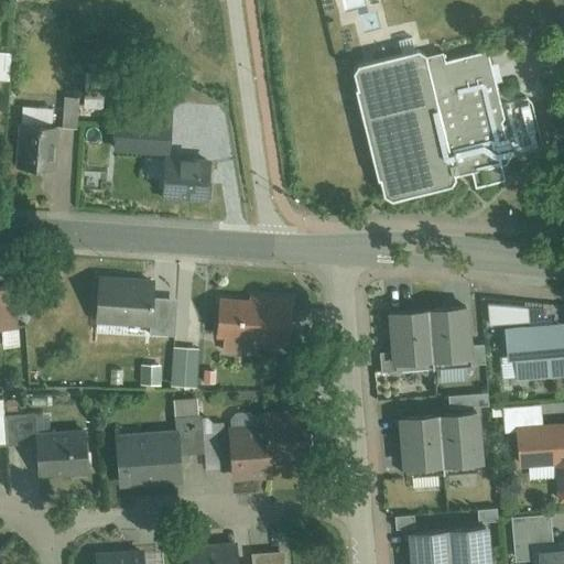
[(425,47),(350,64),(380,201),(455,184),(454,179),(512,163),(489,50),(442,62),(440,53),(427,56),(425,47)]
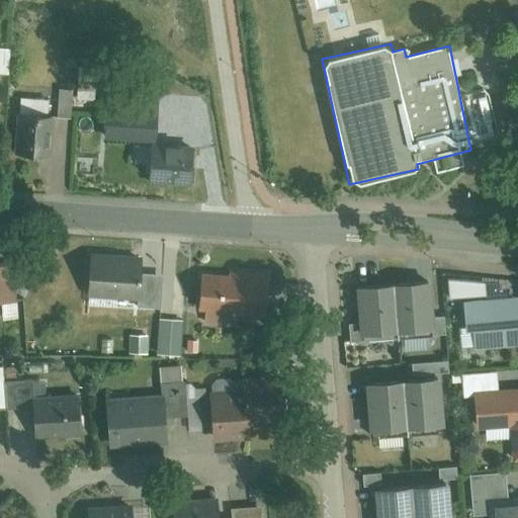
[(0,52),(0,72),(11,74),(13,54),(0,52)]
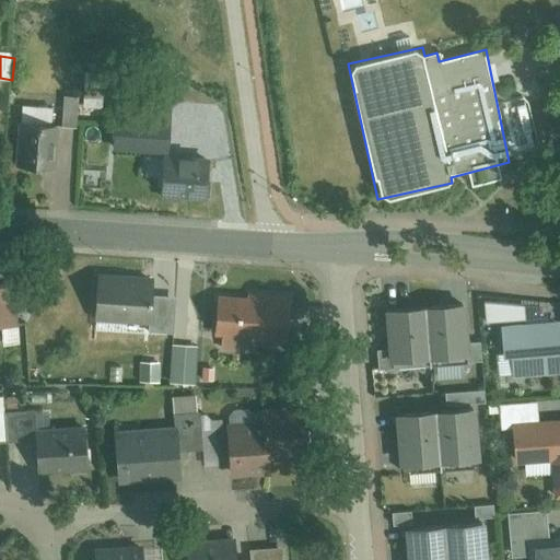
[(24,121),(20,168),(56,172),(60,126),(79,128),(82,82),(61,81),(58,124),(24,121)]
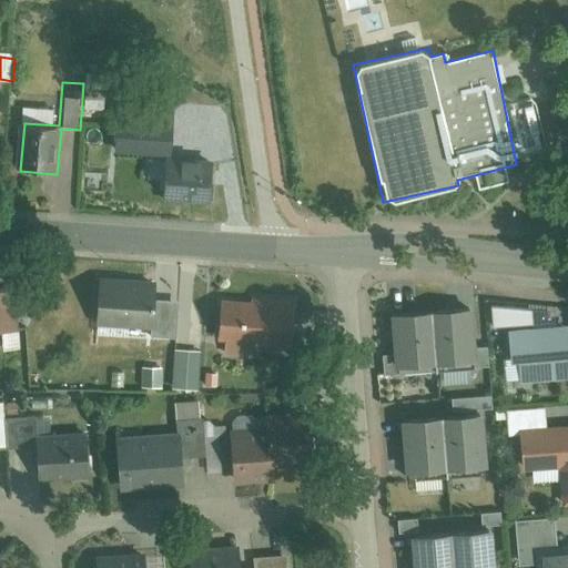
[(168,201),(208,202),(209,149),(174,148),(174,123),(152,122),(151,159),(169,160),(168,201)]
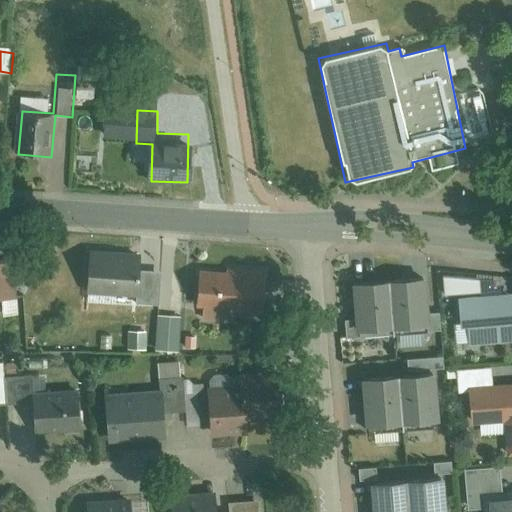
[(13,238),(0,239),(0,295),(19,294),(13,238)]
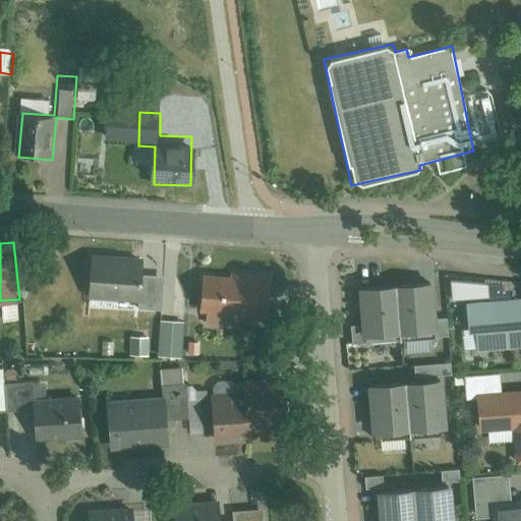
[(143,259),(88,255),(84,309),(160,314),(163,275),(142,274),(143,259)]
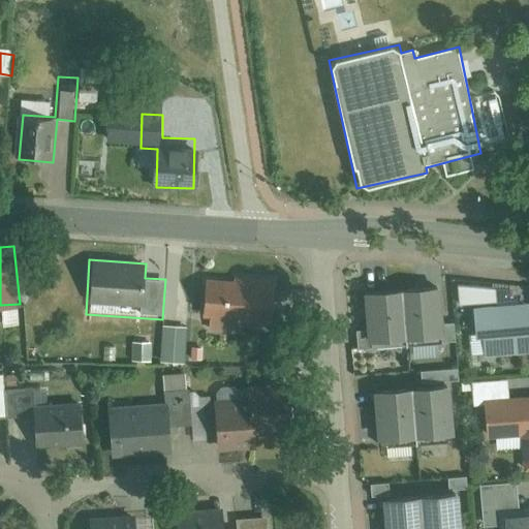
[(276,280),(204,276),(201,315),(217,315),(212,334),(250,336),(250,324),(274,325),(276,280)]
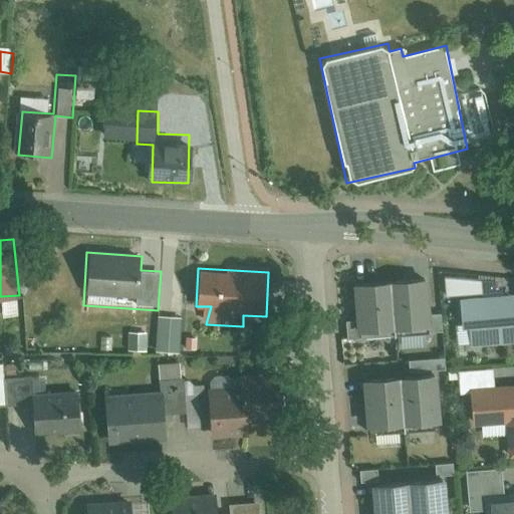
[(482,280),(444,282),(445,299),(482,298),(482,280)]
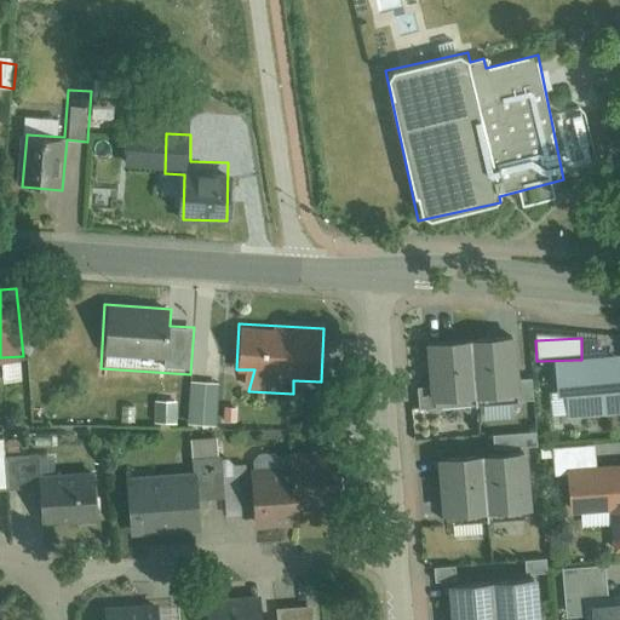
[(512,343),(468,345),(471,407),(532,402),(529,380),(516,382),(512,343)]
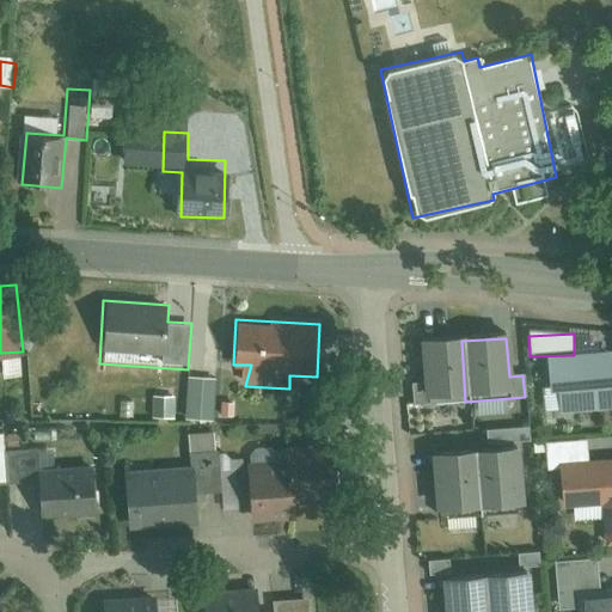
[(461,341),(420,344),(424,404),(433,404),(465,402),(461,341)]
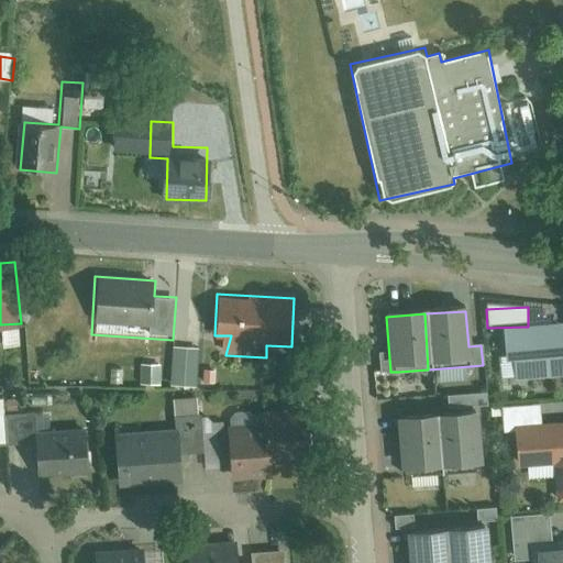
[(561,328),(496,332),(498,354),(504,354),(504,362),(511,362),(512,382),(562,378),(562,350),(561,328)]
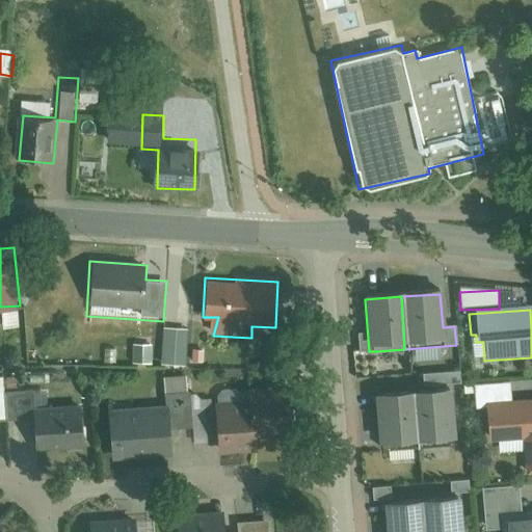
[(404,349),(376,351),(377,365),(405,363),(404,349)]
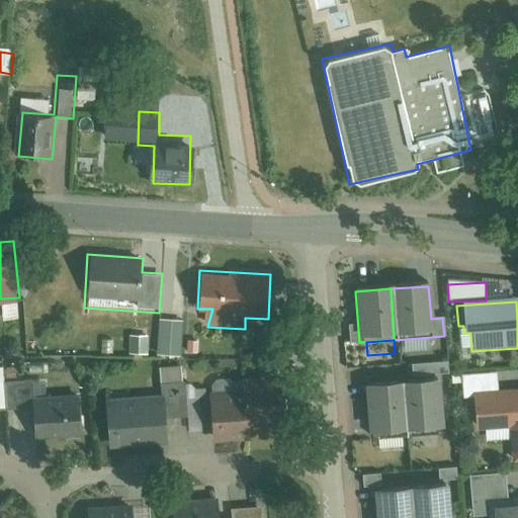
[(446,363),(409,365),(410,377),(446,375),(446,363)]
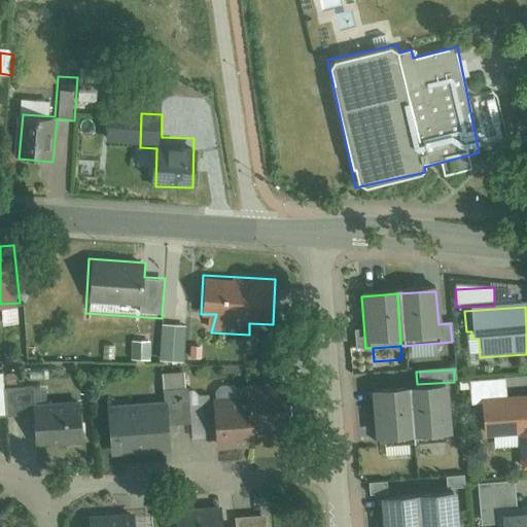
[(391,374),(352,376),(353,390),(392,387),(391,374)]
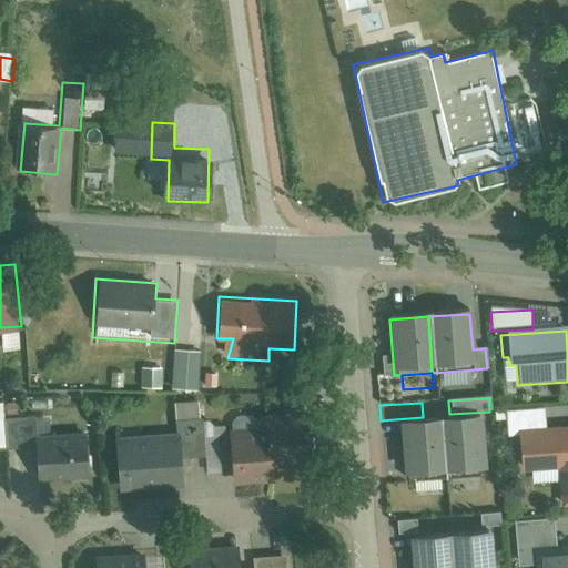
[(175,443),(115,446),(119,493),(186,488),(184,456),(204,454),(202,405),(173,407),(175,443)]
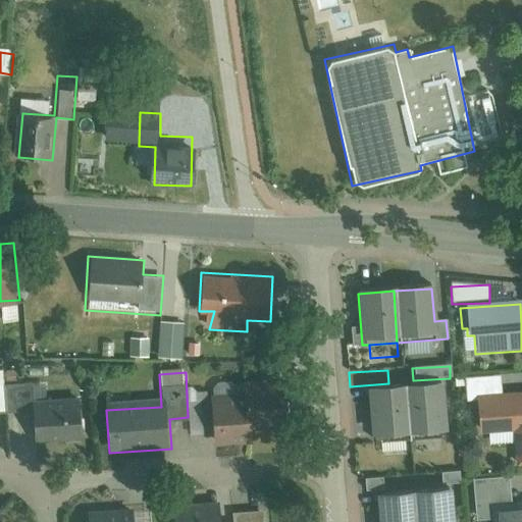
[(475,396),(501,395),(500,377),(461,379),(463,403),(476,402),(475,396)]
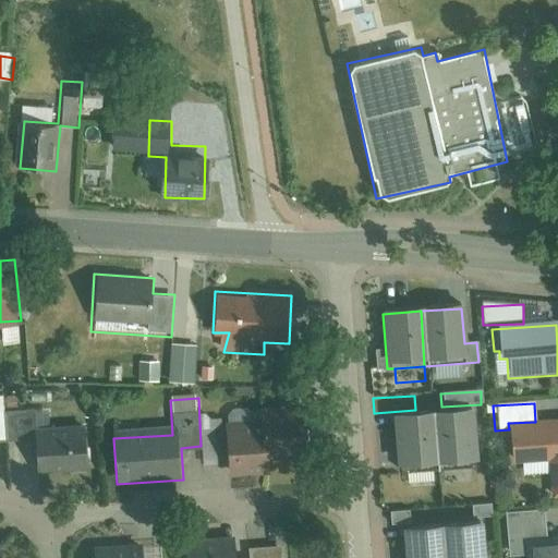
[(266,427),(226,428),(228,477),(275,475),(275,457),(312,456),(310,410),(266,411),(266,427)]
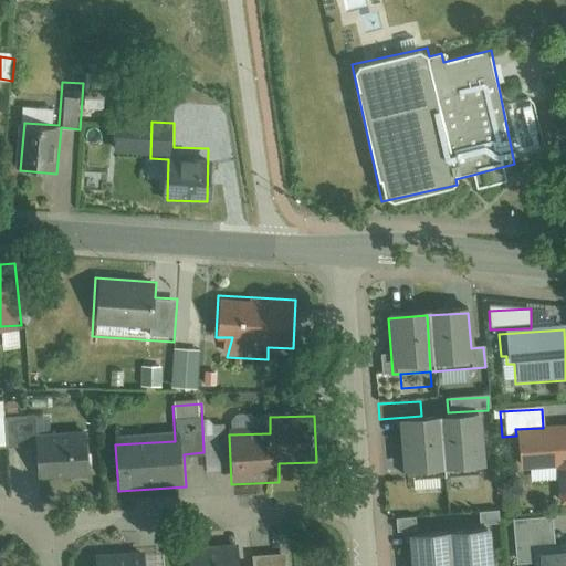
[(480,418),(398,423),(401,477),(483,472),(480,418)]
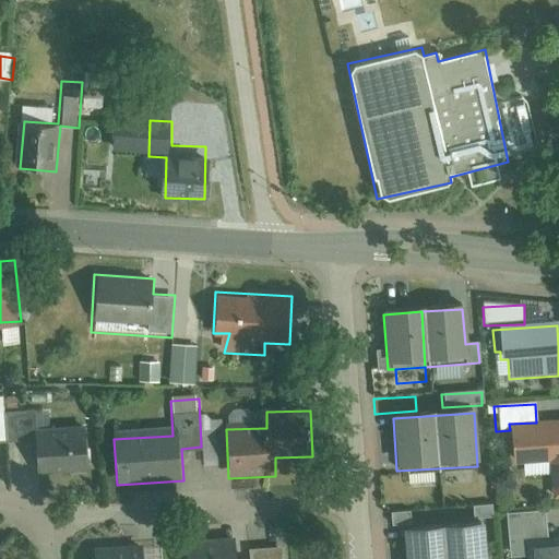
[(558,420),(536,423),(509,424),(510,430),(512,465),(549,463),(551,500),(558,499),(558,420)]
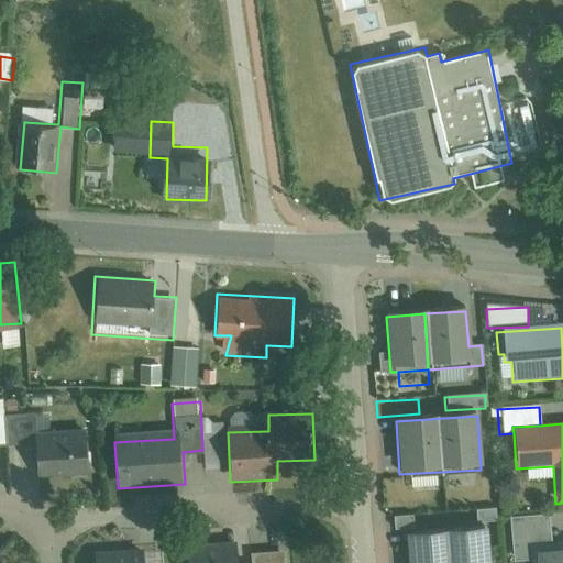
[(84,438),(36,440),(39,477),(86,475),(84,438)]
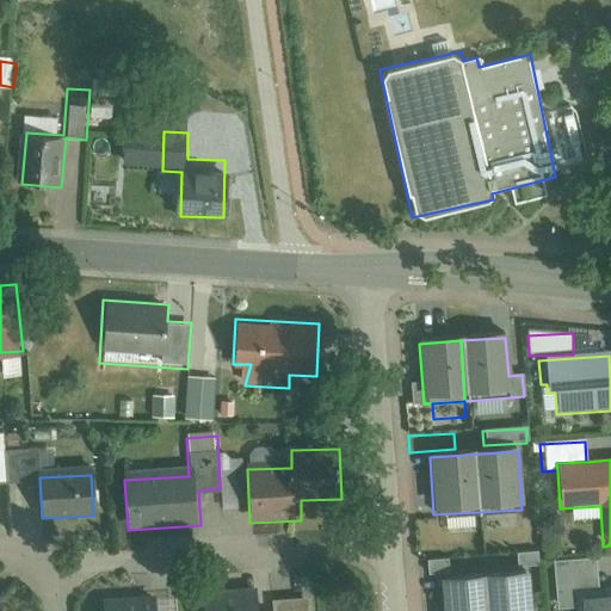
[(537,554),(514,555),(516,571),(538,569),(537,554)]
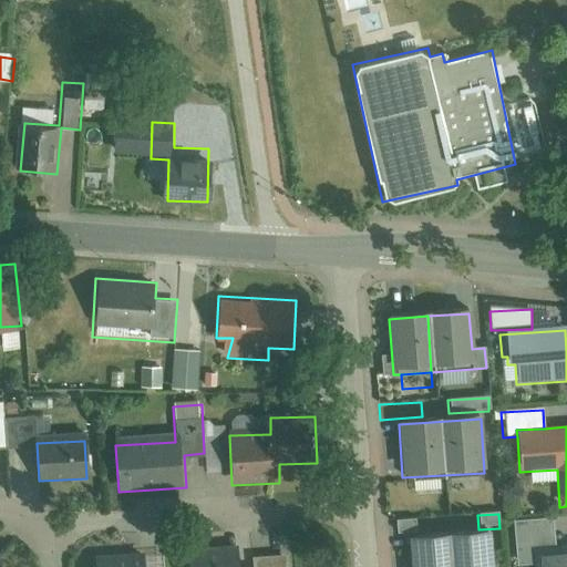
[(418,521),(395,522),(397,535),(419,534),(418,521)]
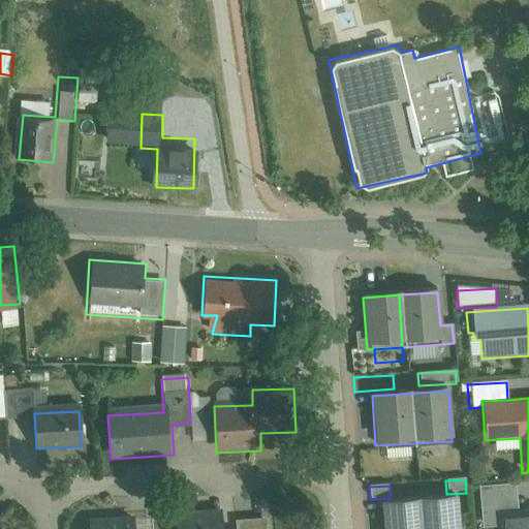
[(479,528),(487,528),(494,528),(494,512),(516,511),(515,486),(478,488),(479,528)]
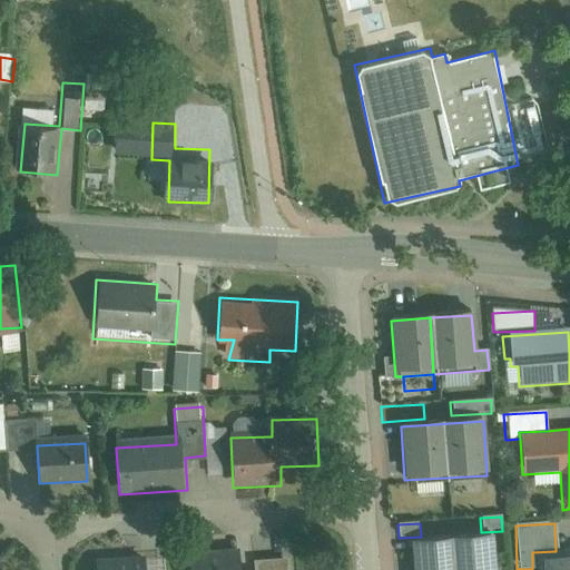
[(493,569),(492,538),(411,543),(412,569),(493,569)]
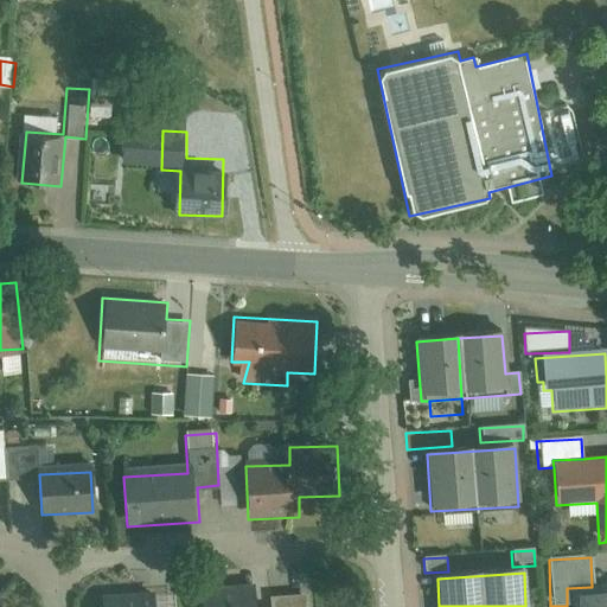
[(606,606),(606,585),(592,587),(567,588),(567,606),(606,606)]
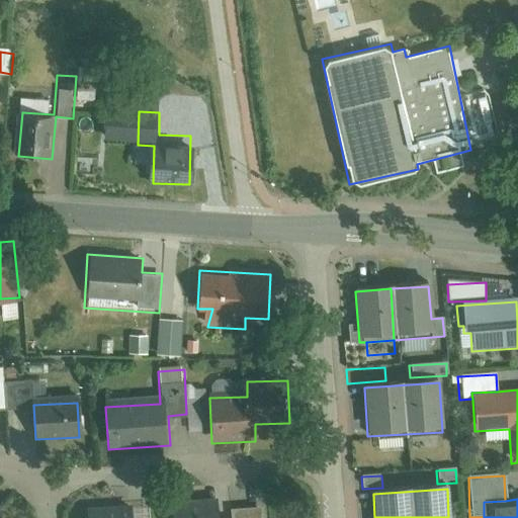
[(173,517),(218,517),(217,501),(173,505),(173,517)]
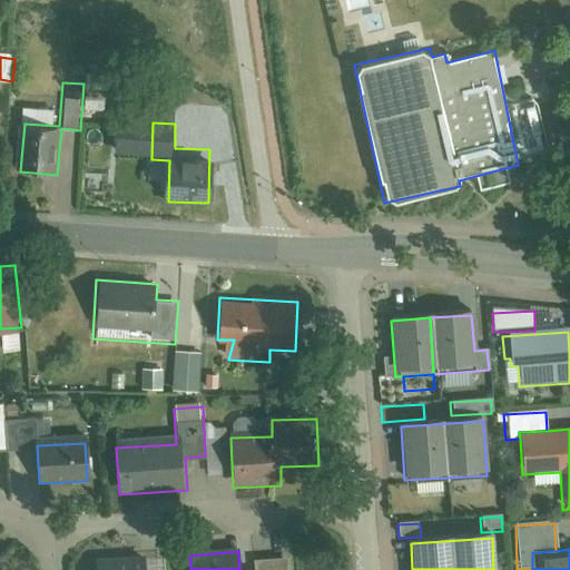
[(284,569),(284,560),(256,561),(256,569),(284,569)]
